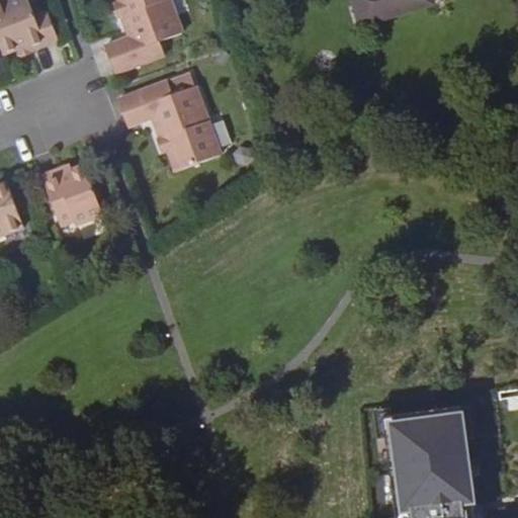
[(27,46),(29,52),(54,42),(59,40),(49,14),(35,18),(28,0),(11,0),(0,4),(0,47),(3,55),(15,50),(27,46)]
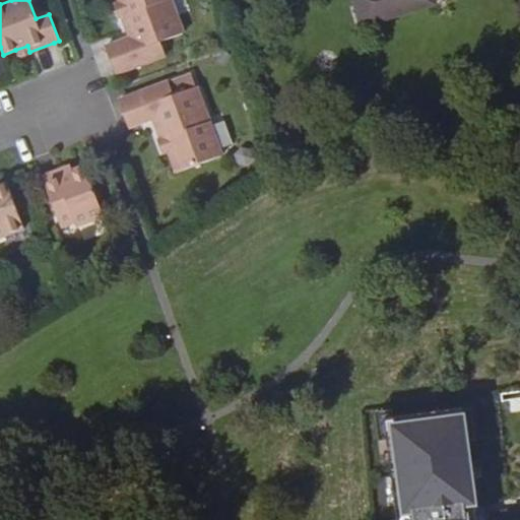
[(170,0),(124,0),(130,13),(123,16),(131,38),(105,47),(115,74),(166,56),(160,42),(183,35),(170,0)]
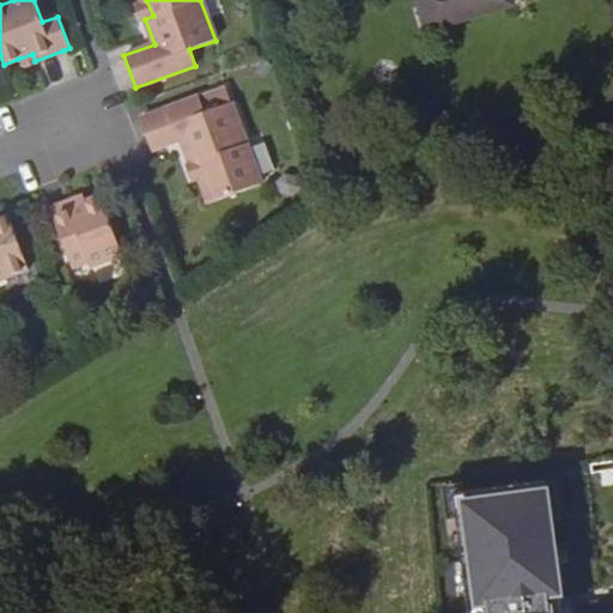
[(411,0),(425,41),(515,10),(511,0),(411,0)]
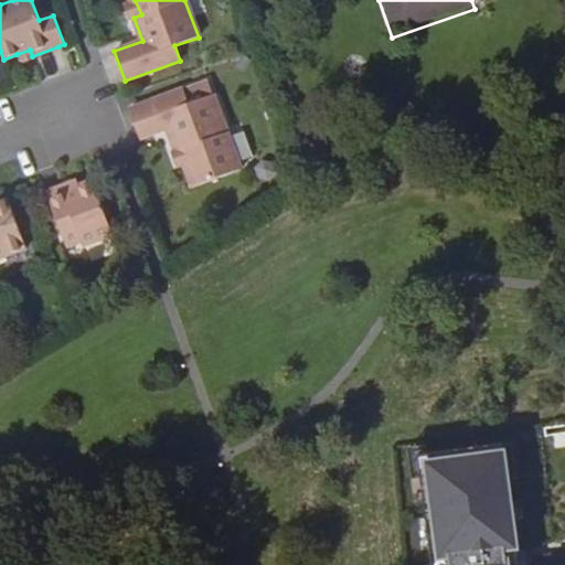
[(33,60),(32,56),(30,50),(17,54),(20,64),(33,60)]
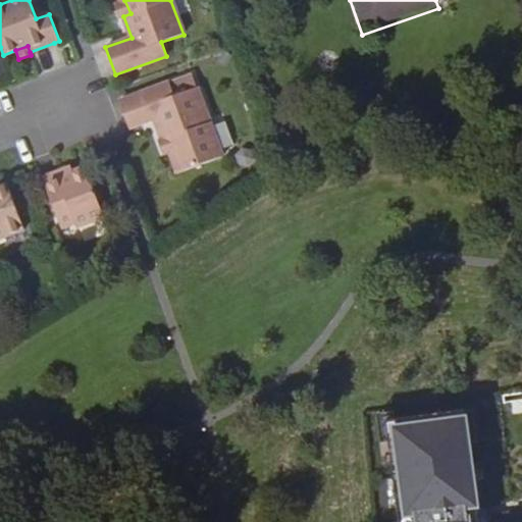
[(168,139),(180,172),(221,158),(197,89),(174,97),(169,83),(119,100),(128,128),(154,119),(162,141),(168,139)]
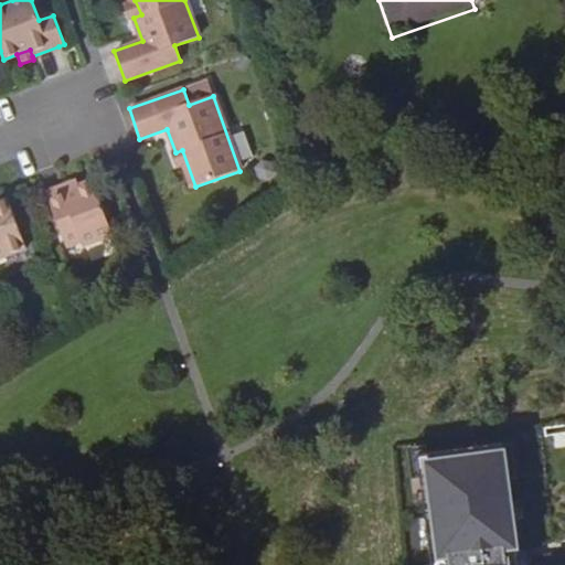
[(78,191),(77,188),(75,181),(46,192),(49,198),(64,191),(66,195),(78,191)]
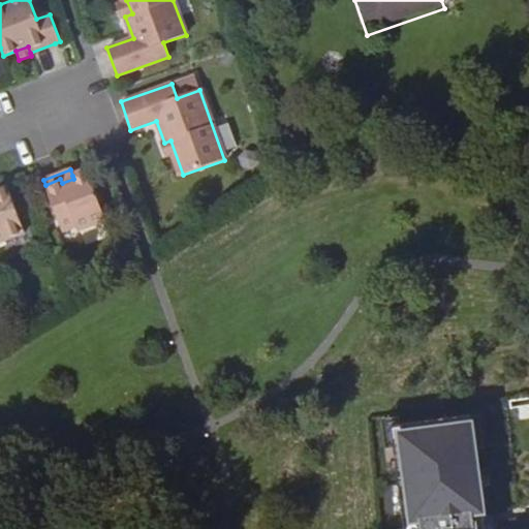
[(87,169),(72,176),(73,179),(62,183),(60,179),(45,185),(62,230),(75,225),(78,229),(104,219),(87,169)]
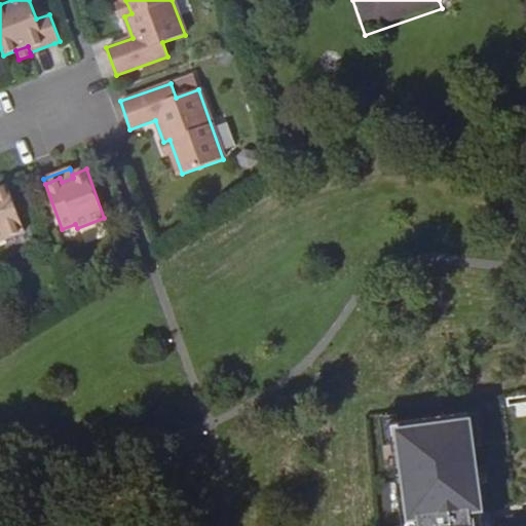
[(7,185),(0,188),(0,239),(24,231),(7,185)]
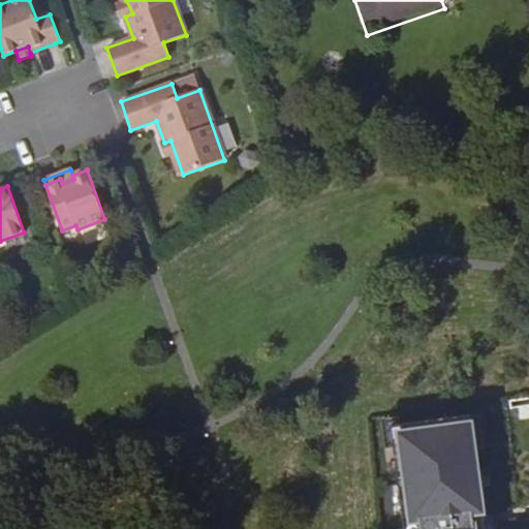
[(485,528),(473,418),(389,429),(407,528),(485,528)]
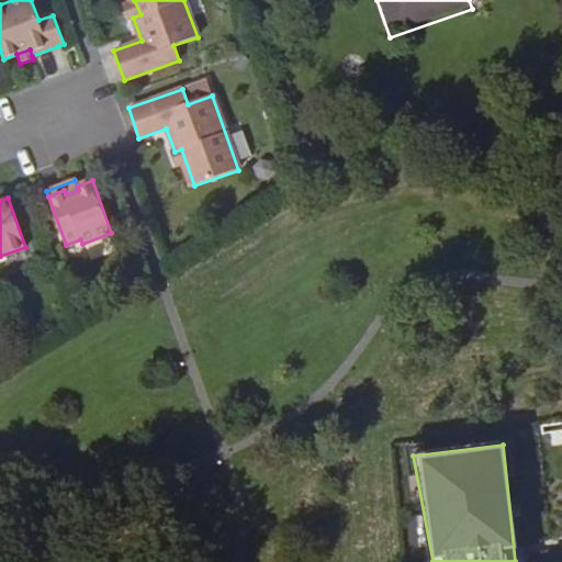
All buildings are outlined.
